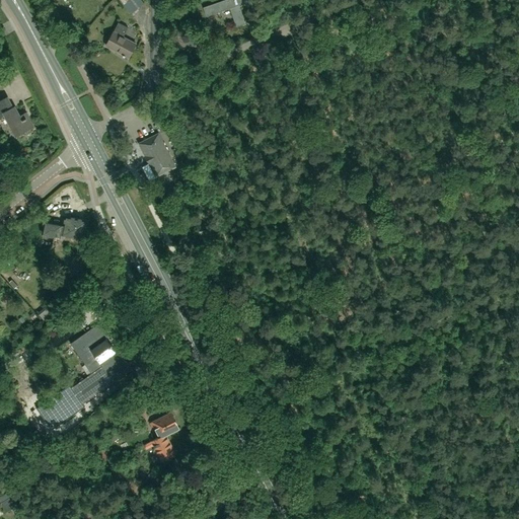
[(120,0),(132,14),(145,4),(141,0),(120,0)]
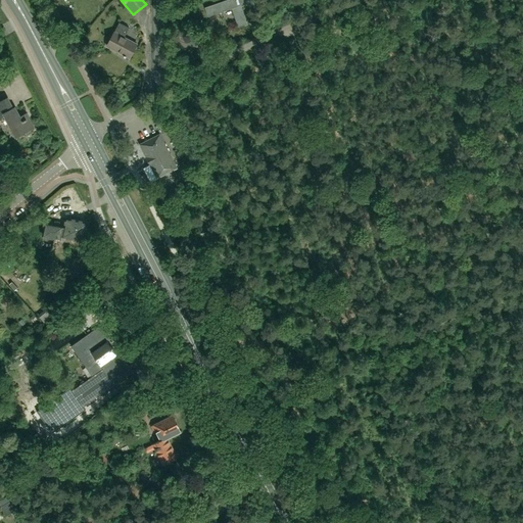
[(226,0),(204,7),(207,17),(232,8),(238,27),(247,24),(241,5),(249,2),(248,0),(226,0)]
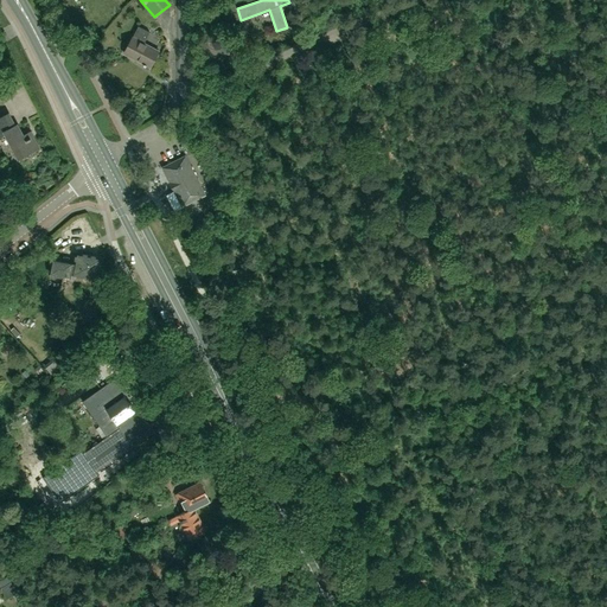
[(149,32),(139,26),(133,37),(133,36),(123,53),(151,68),(160,52),(144,44),(149,32)]
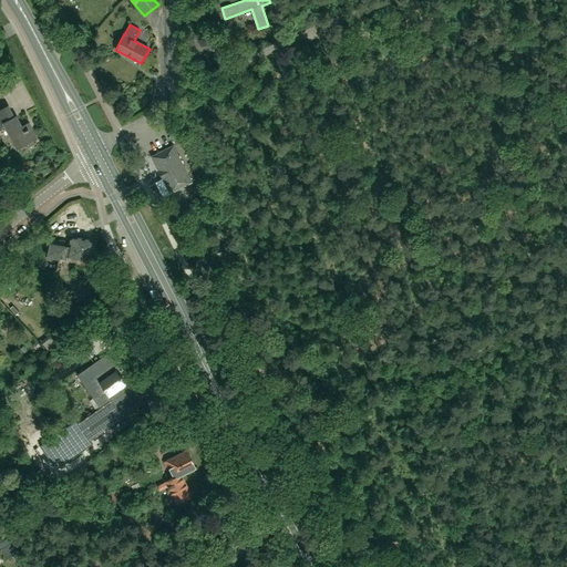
[(217,40),(196,35),(195,44),(204,47),(203,50),(215,52),(217,40)]
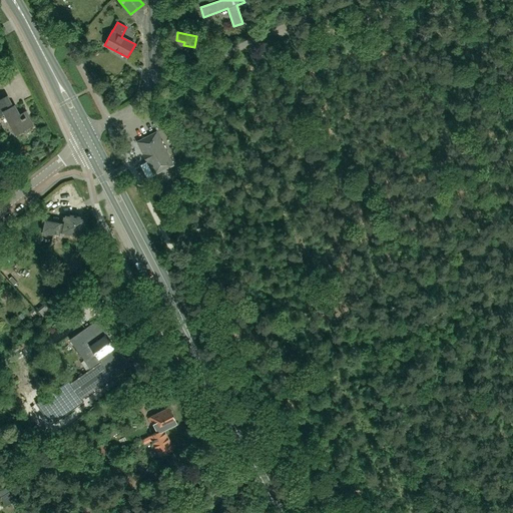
[(93,78),(100,74),(91,54),(84,58),(93,78)]
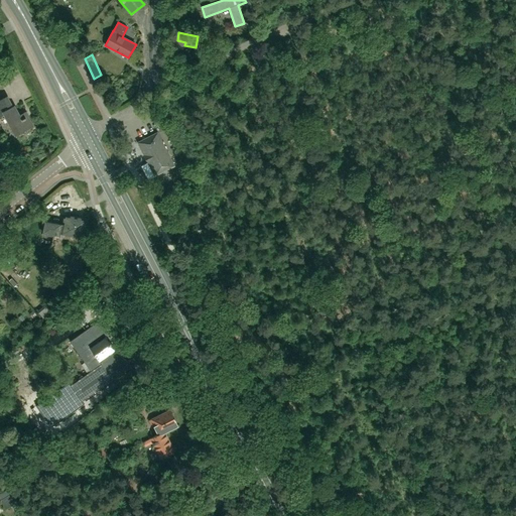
[(0,99),(0,117),(5,115),(16,135),(26,130),(26,128),(33,124),(29,116),(23,119),(15,105),(13,106),(8,96),(0,99)]
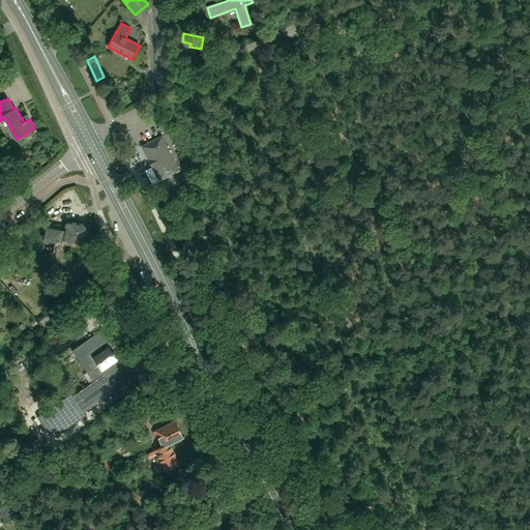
[(162,136),(158,138),(142,146),(159,180),(179,170),(173,158),(162,136)]
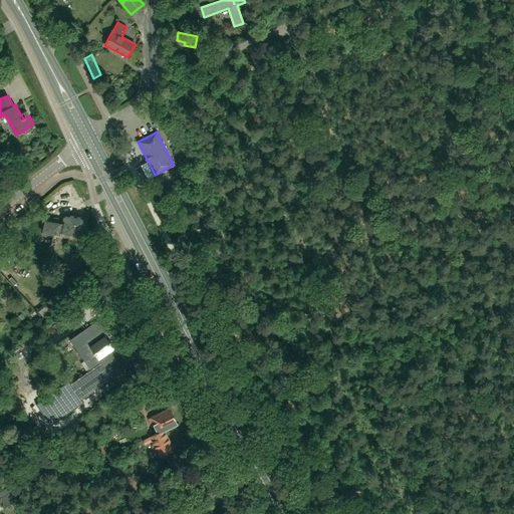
[(58,234),(59,231),(63,232),(64,234),(69,235),(70,234),(81,236),(83,228),(84,228),(85,223),(84,222),(85,219),(83,218),(82,217),(78,216),(77,217),(65,215),(64,222),(45,218),(42,231),(58,234)]
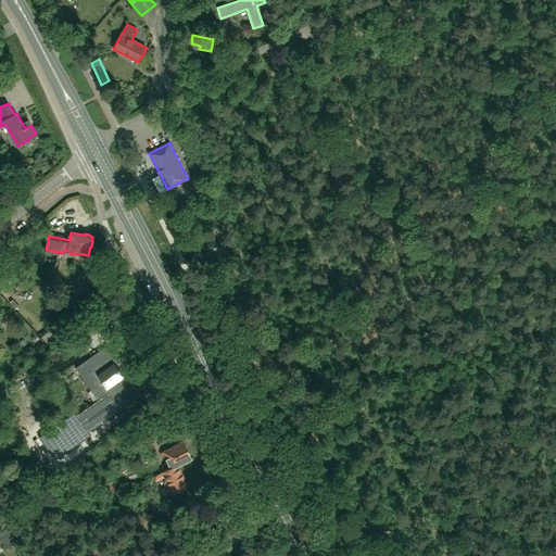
[(61,336),(53,326),(40,336),(48,345),(61,336)]
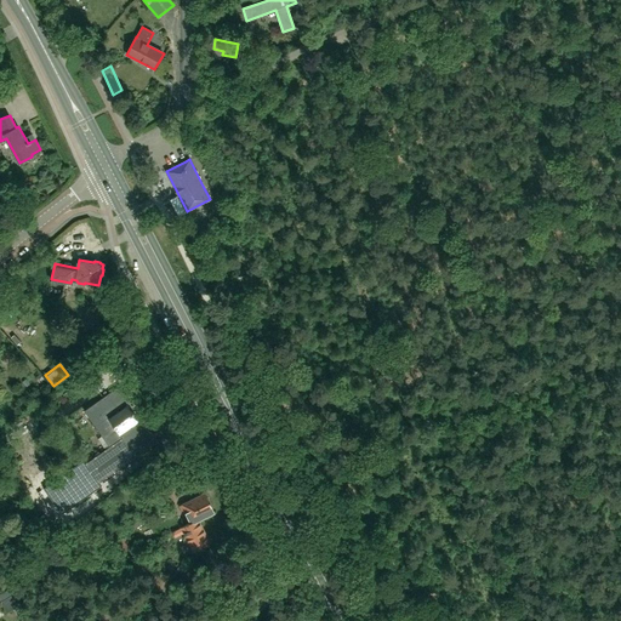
[(102,436),(98,439),(104,449),(84,463),(98,483),(158,440),(143,419),(138,422),(126,405),(131,402),(120,386),(117,388),(113,382),(101,391),(104,397),(84,410),(102,436)]
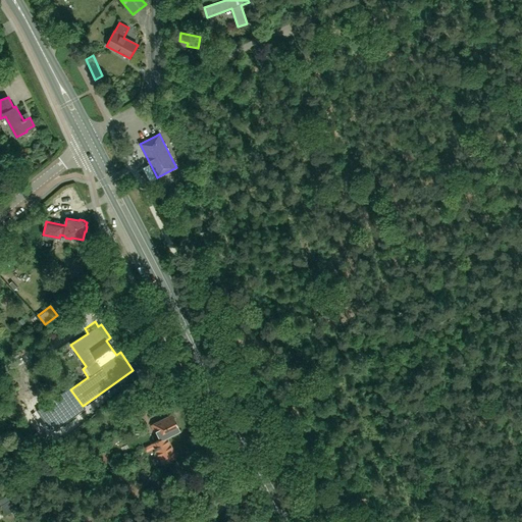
[(162,370),(153,376),(155,380),(164,375),(162,370)]
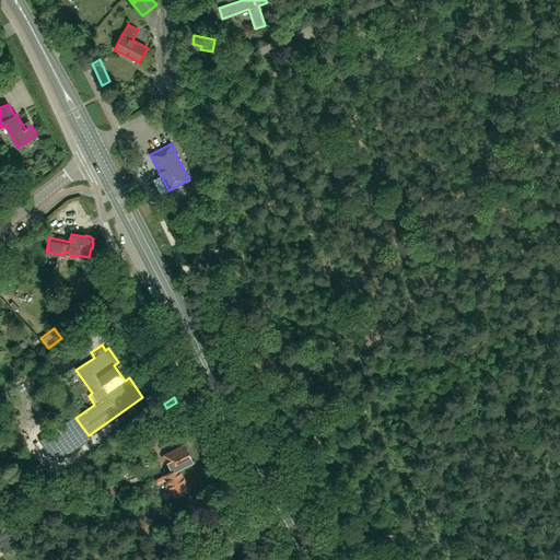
[(189,490),(178,468),(193,462),(184,444),(162,455),(164,461),(166,459),(172,470),(163,475),(167,483),(164,485),(168,494),(172,492),(174,497),(189,490)]
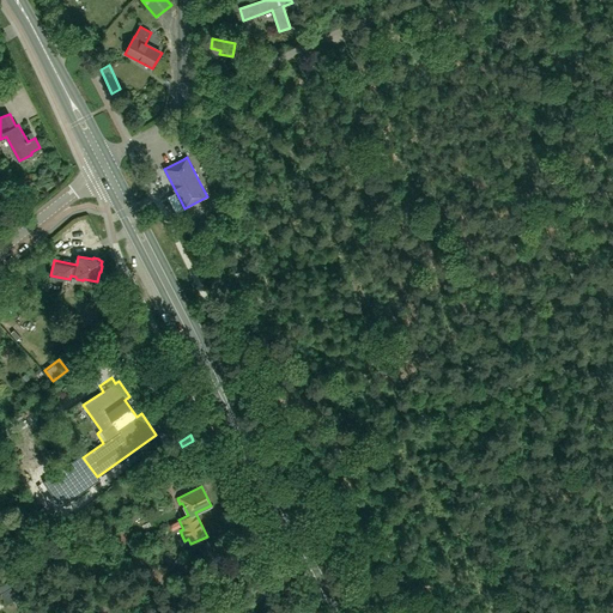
[(133,504),(122,510),(128,519),(138,513),(133,504)]
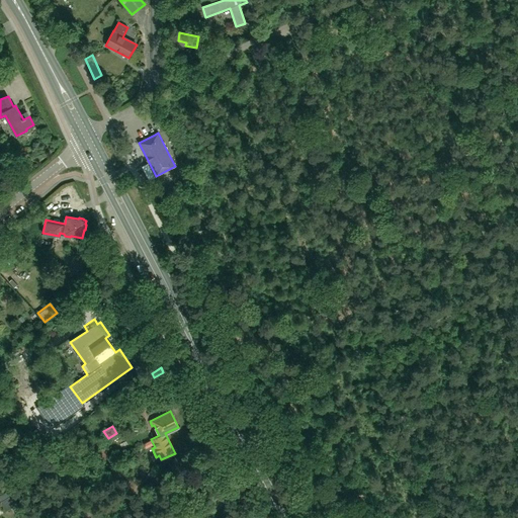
[(1,503),(6,512),(18,505),(12,496),(10,492),(0,497),(0,498),(2,502),(1,503)]
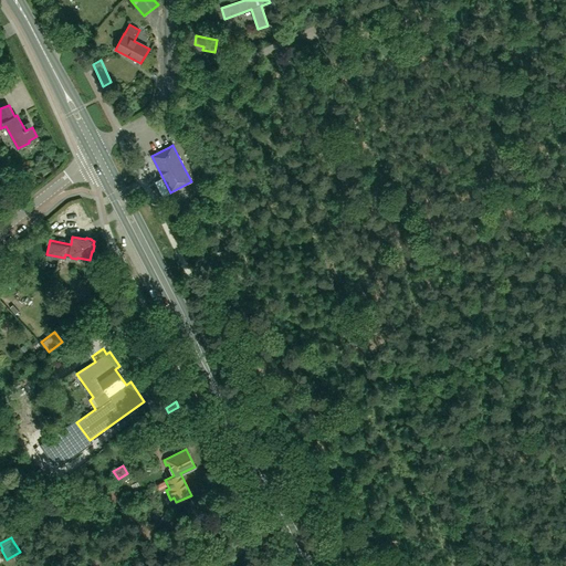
[(87,557),(92,565),(102,565),(105,564),(96,552),(94,549),(91,552),(93,554),(87,557)]
